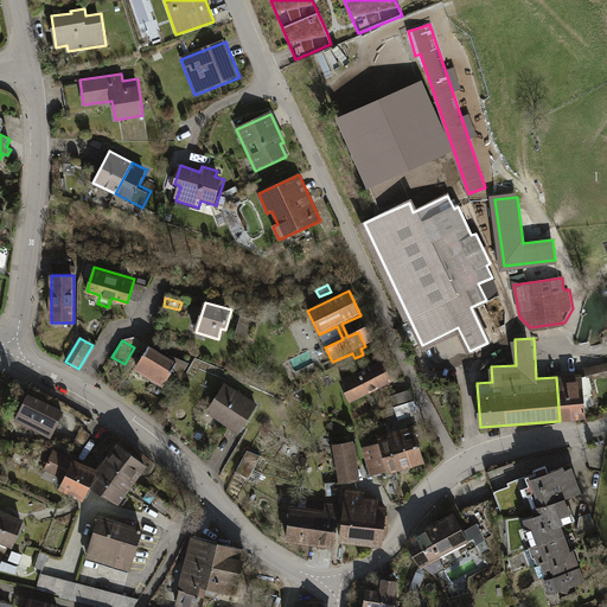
[(178,362),(151,345),(135,369),(163,387),(178,362)]
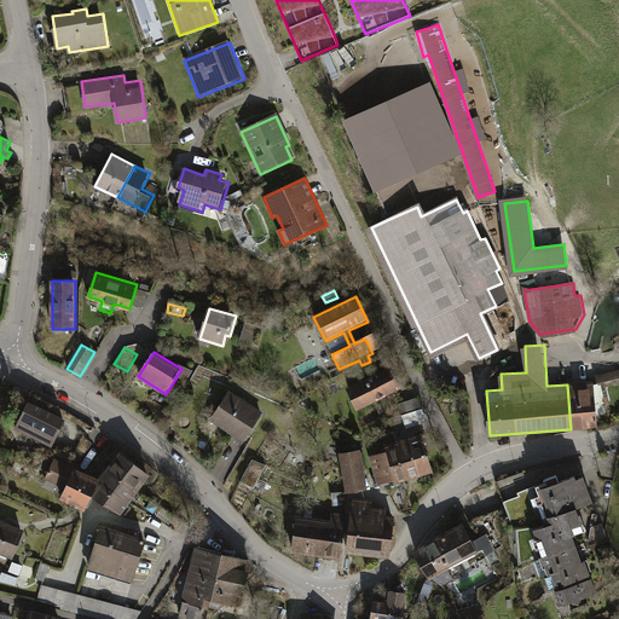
[(347,388),(358,410),(403,388),(392,366),(347,388)]
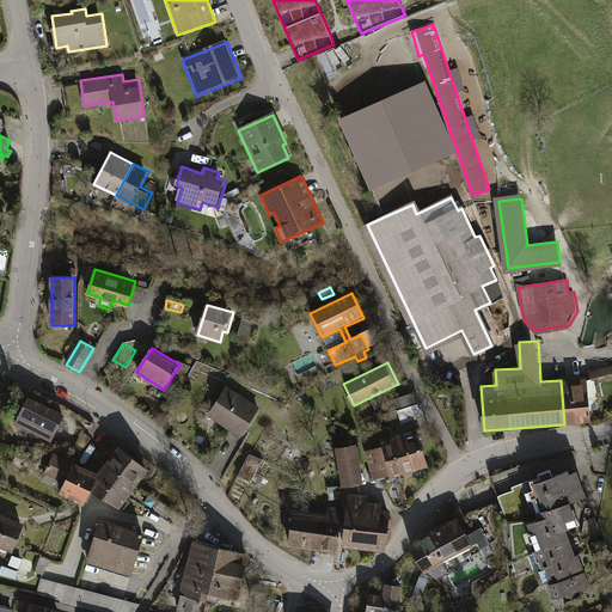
[(611,365),(591,371),(593,381),(611,375),(611,365)]
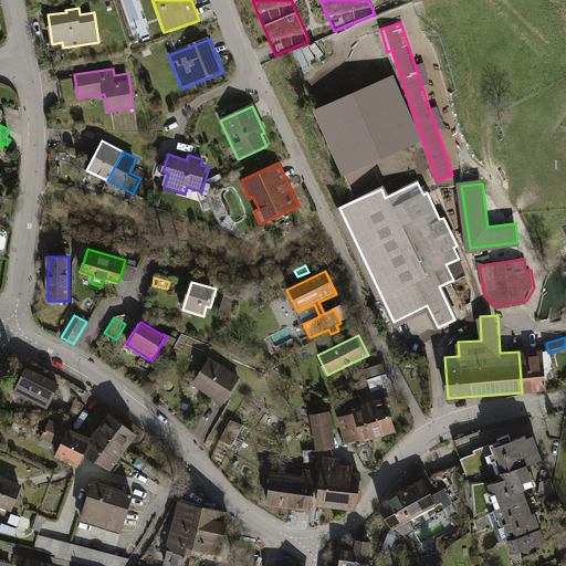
[(519,352),(522,392),(547,390),(544,349),(519,352)]
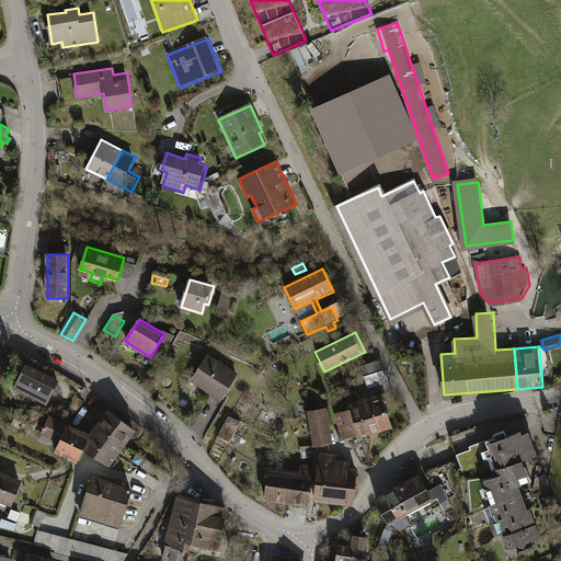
[(240,374),(208,353),(190,381),(221,402),(240,374)]
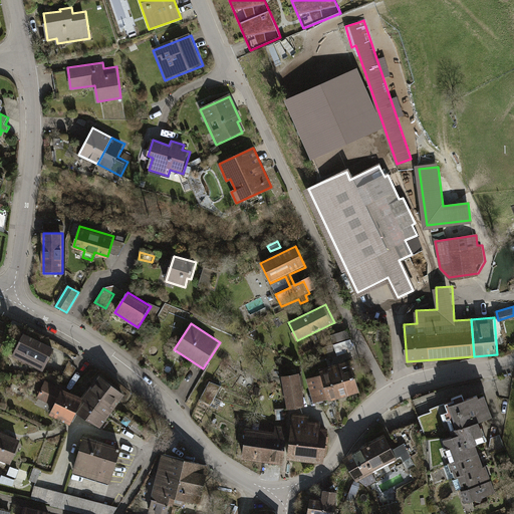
[(55,347),(25,331),(12,354),(42,370),(55,347)]
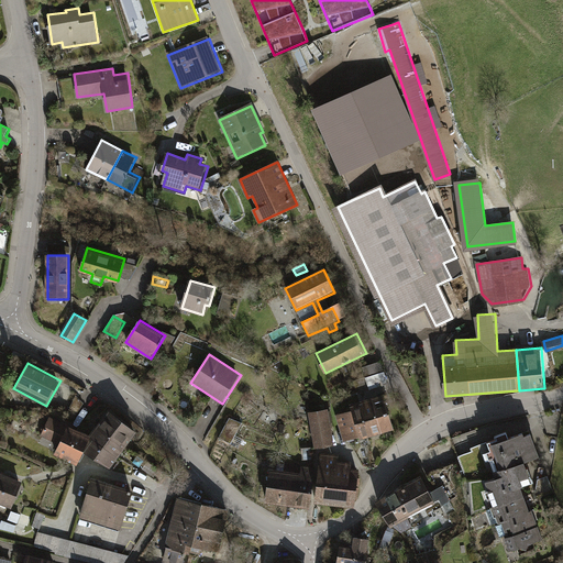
[(355,396),(387,387),(381,363),(361,368),(364,379),(352,383),(355,396)]
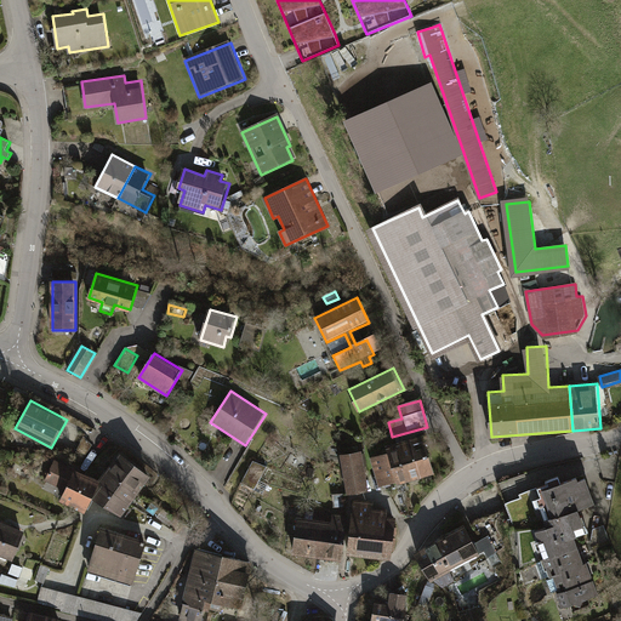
[(414,438),(425,476),(437,472),(426,434),(414,438)]
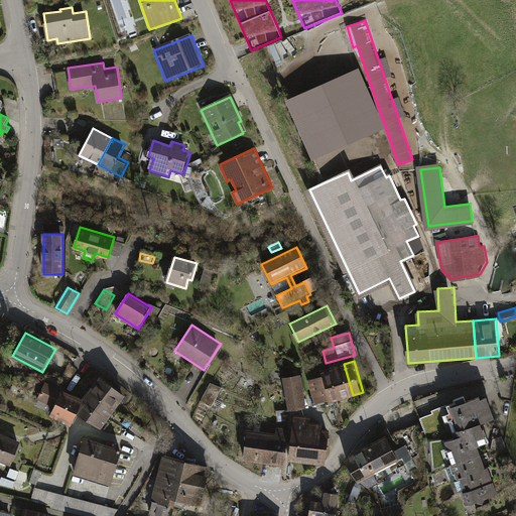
[(333,367),(341,398),(353,395),(344,364),(333,367)]
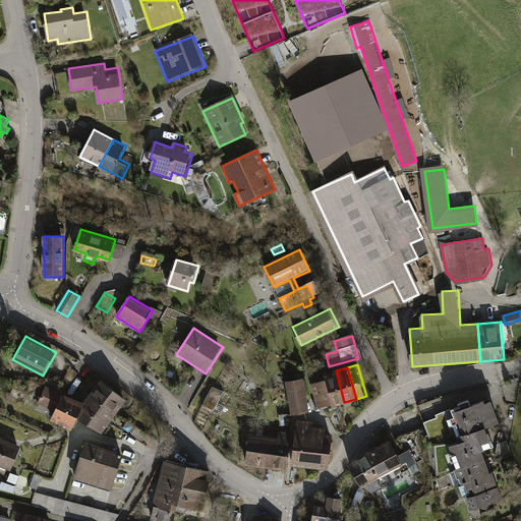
[(310,384),(319,409),(344,402),(336,370),(327,373),(329,379),(310,384)]
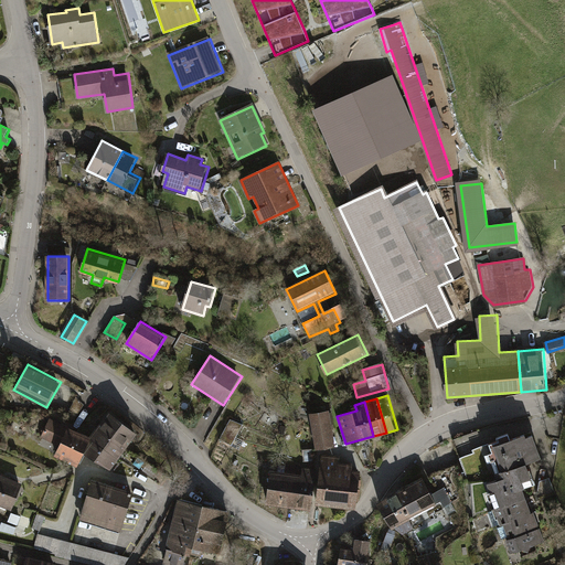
[(329,411),(310,414),(318,449),(336,446),(329,411)]
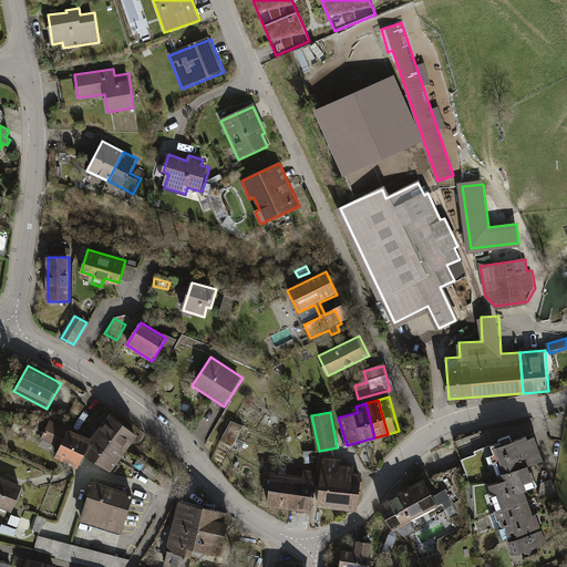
[(101,426),(130,447),(138,435),(110,414),(101,426)]
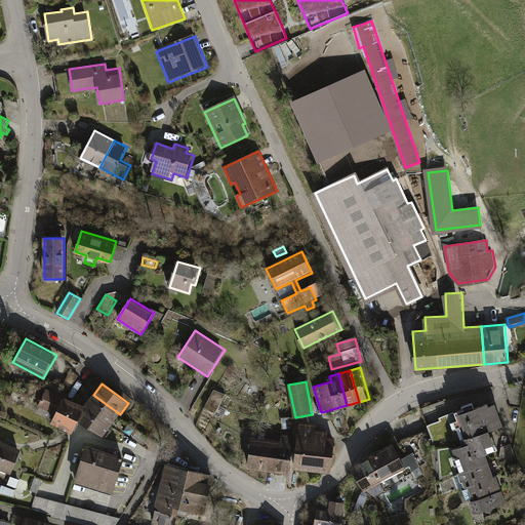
[(55,415),(51,422),(72,433),(78,420),(84,407),(47,389),(38,407),(55,415)]
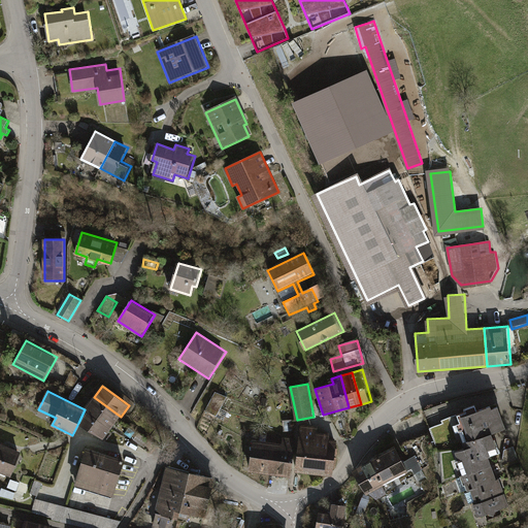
[(227,398),(216,392),(206,410),(218,417),(227,398)]
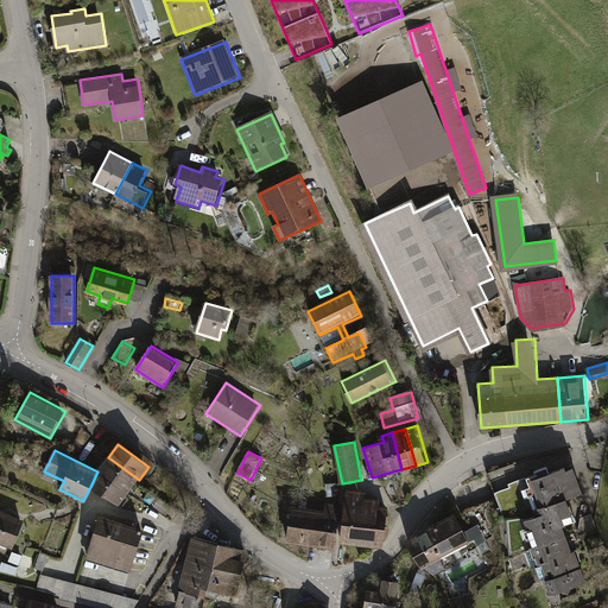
[(97,472),(128,494),(139,480),(108,457),(97,472)]
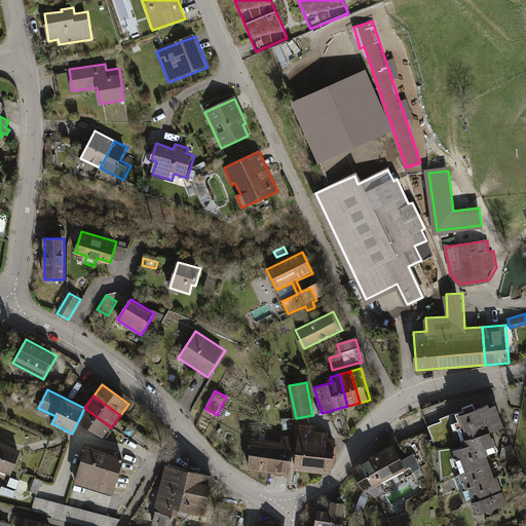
[(504,426),(495,400),(480,406),(478,401),(464,405),(466,411),(457,414),(459,419),(455,421),(458,429),(462,428),(468,445),(456,449),(459,456),(455,458),(458,465),(461,464),(465,474),(494,463),(490,453),(502,448),(495,429),(504,426)]
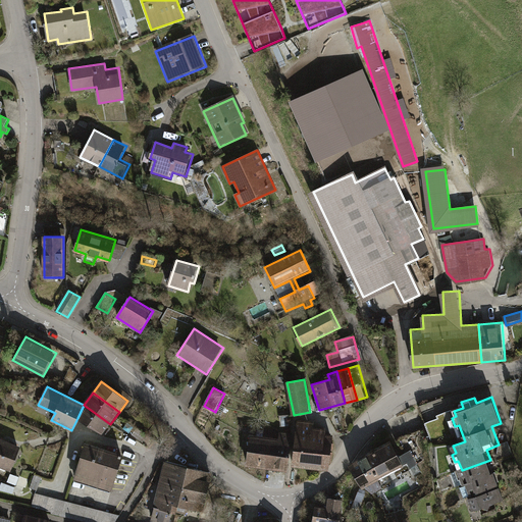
[(77,418),(101,435),(110,424),(84,405),(77,418)]
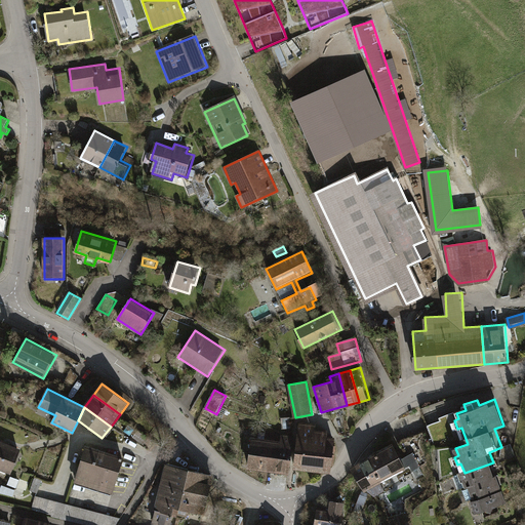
[(300,422),(294,468),(332,472),(336,438),(328,437),(329,432),(316,430),(317,425),(300,422)]
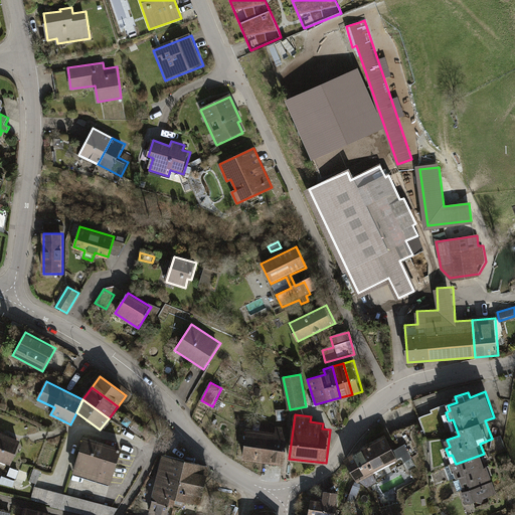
[(270,464),(275,425),(262,423),(261,430),(247,427),(243,460),(270,464)]
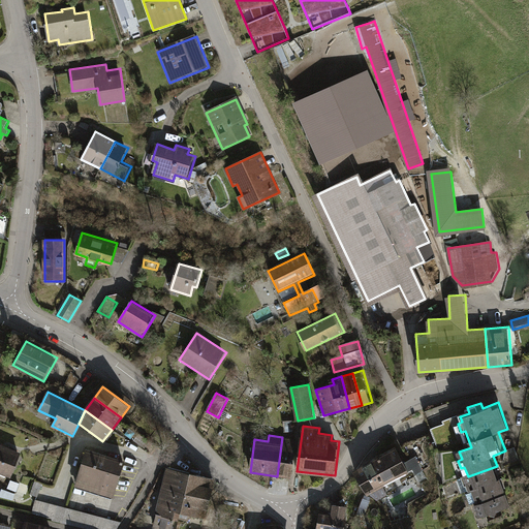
[(277,476),(292,478),(298,439),(282,437),(277,476)]
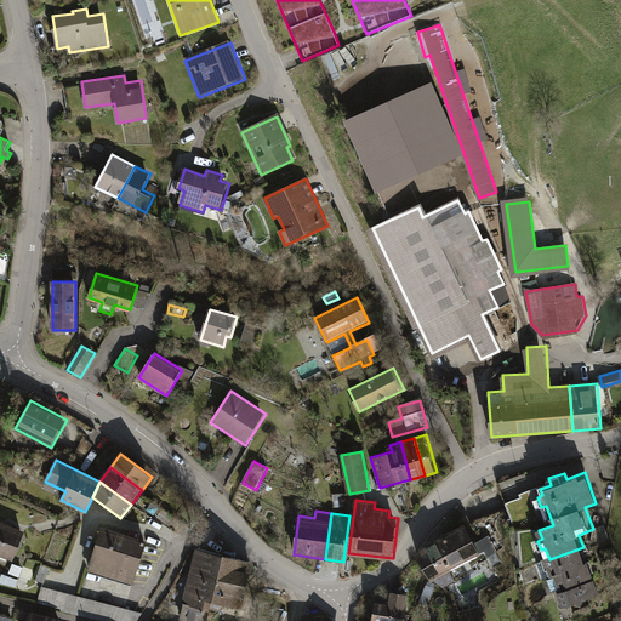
[(26,530),(1,520),(0,523),(0,554),(13,560),(26,530)]
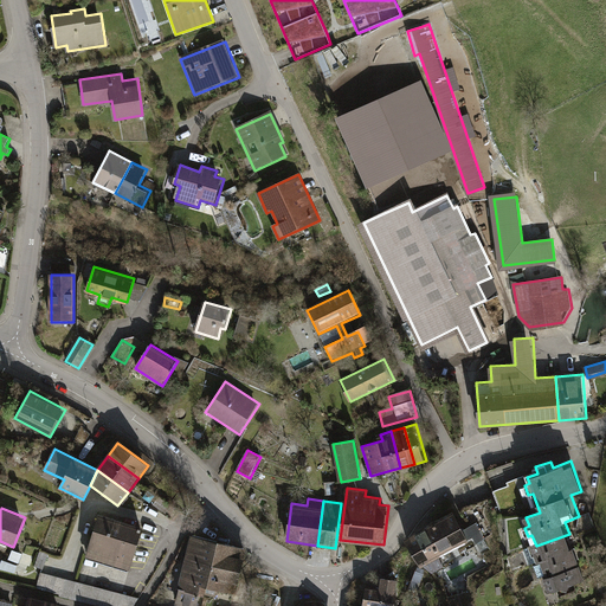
[(453,510),(408,535),(423,561),(437,572),(462,559),(455,546),(472,536),(479,549),(490,543),(477,519),(463,527),(453,510)]
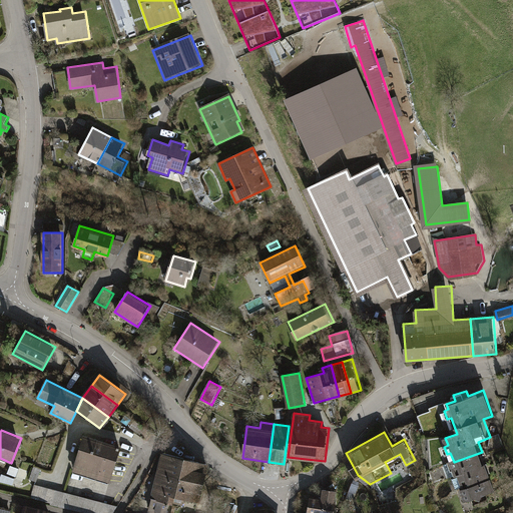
[(121,445),(84,433),(72,471),(109,483),(121,445)]
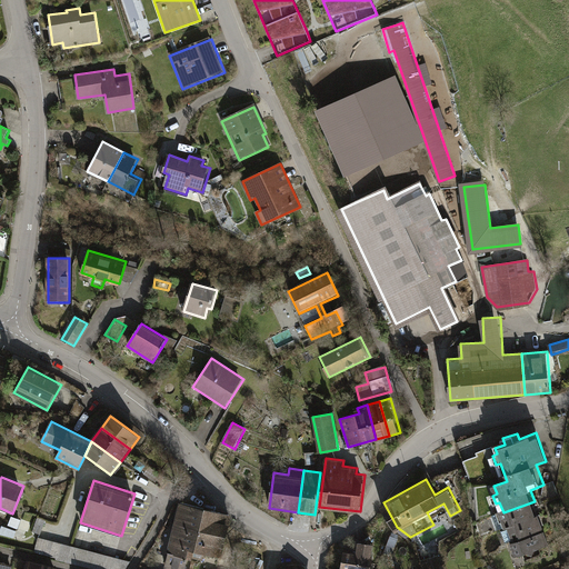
[(180,501),(172,535),(199,540),(207,508),(180,501)]
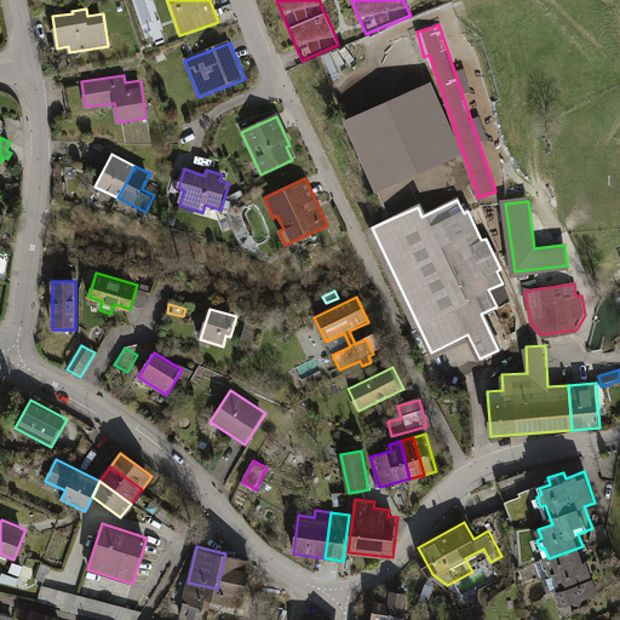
[(587,561),(583,546),(549,558),(538,562),(544,577),(549,575),(587,561)]
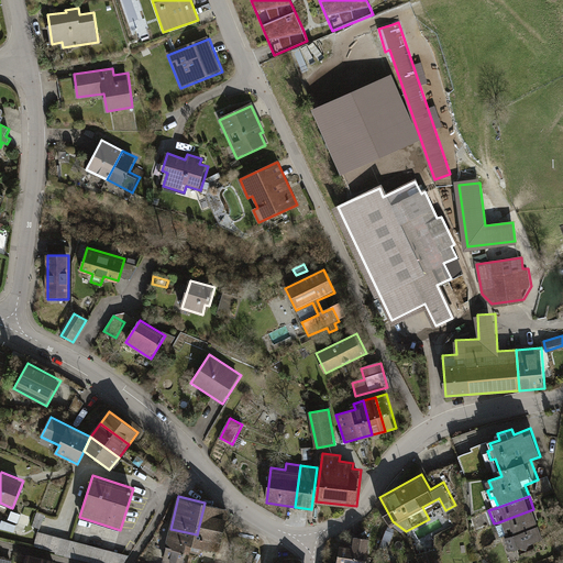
[(231,509),(205,503),(197,534),(192,553),(201,555),(203,549),(220,552),(231,509)]
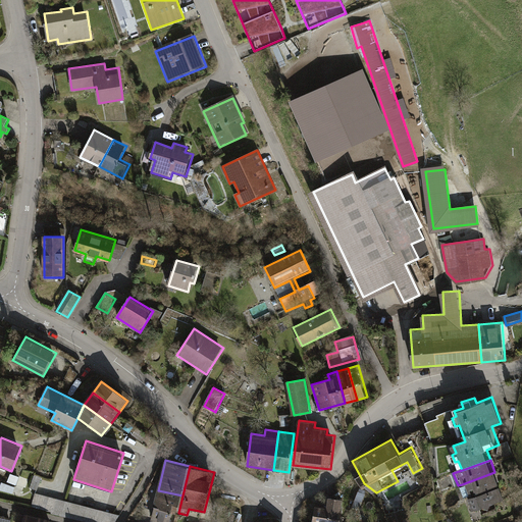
[(494,472),(462,484),(467,497),(469,496),(474,509),(506,497),(497,471),(494,472)]
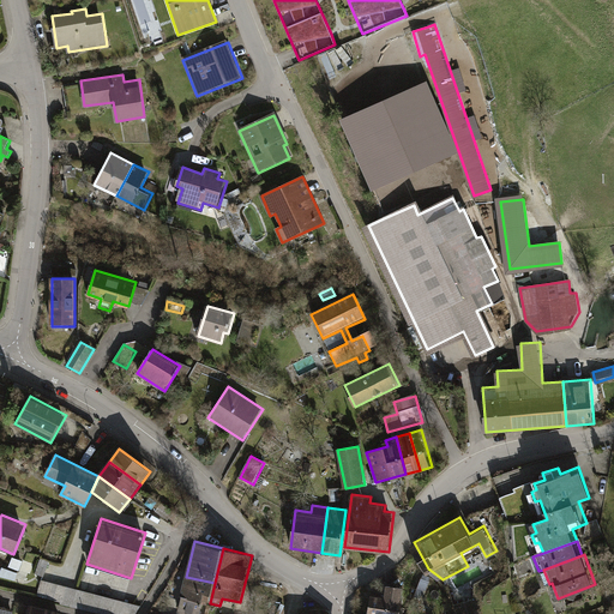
[(206,613),(210,603),(215,583),(186,577),(178,613),(180,613),(206,613)]
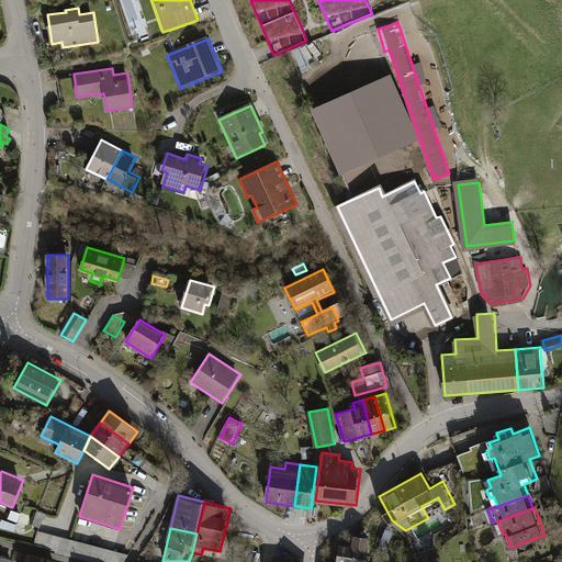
[(393,532),(386,530),(382,546),(389,548),(393,532)]
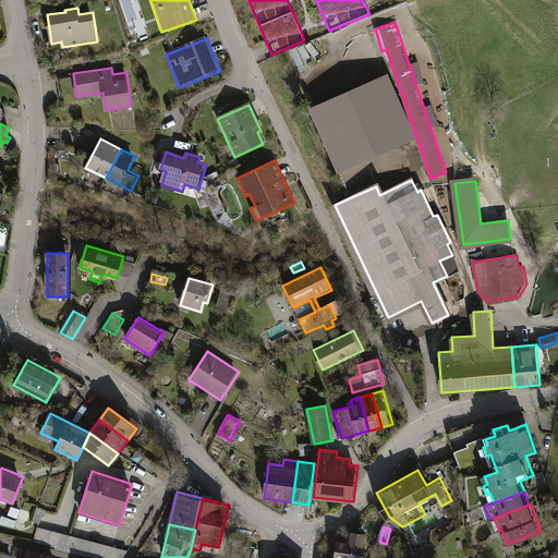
[(37,529),(34,543),(93,557),(124,557),(129,552),(71,536),(37,529)]
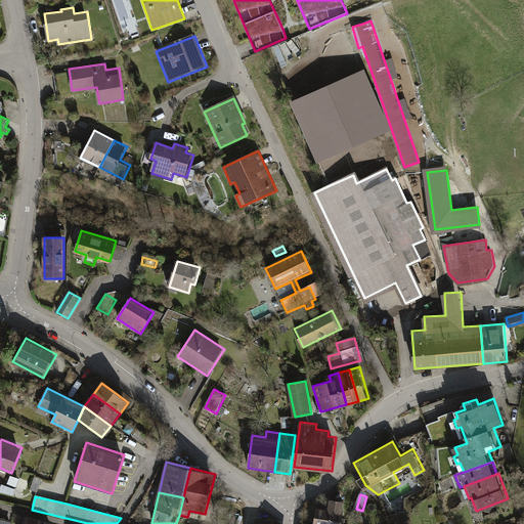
[(317,508),(314,523),(342,523),(346,501),(331,499),(330,510),(317,508)]
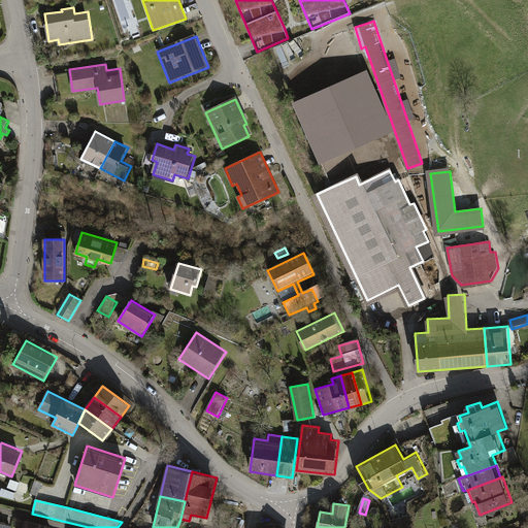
[(52,527),(53,525),(26,519),(24,527),(52,527)]
